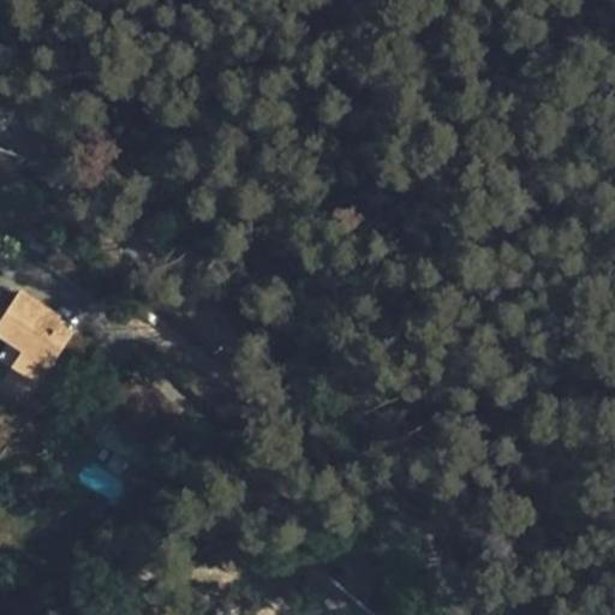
[(51,314),(19,292),(0,320),(0,340),(6,345),(0,352),(0,362),(9,369),(16,359),(42,377),(72,335),(57,324),(47,318),(51,314)]
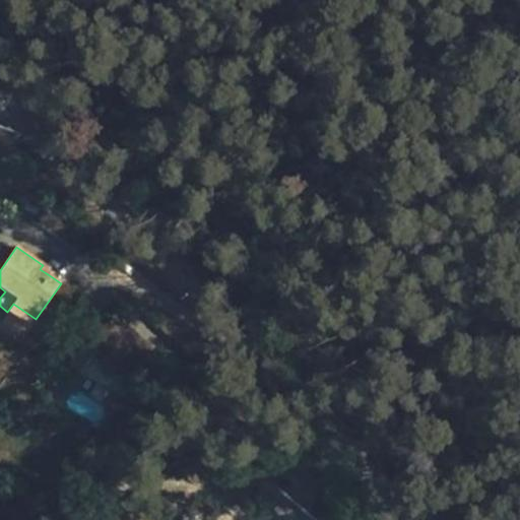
[(50,269),(43,265),(40,269),(47,273),(50,269)]
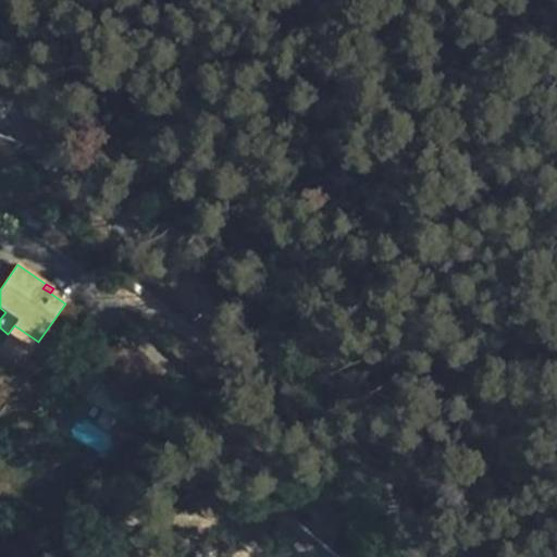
[(14,325),(8,334),(33,350),(38,342),(14,325)]
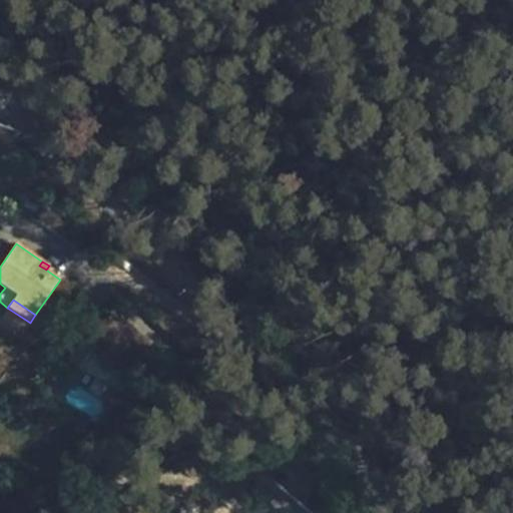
[(23,334),(30,323),(7,308),(0,319),(23,334)]
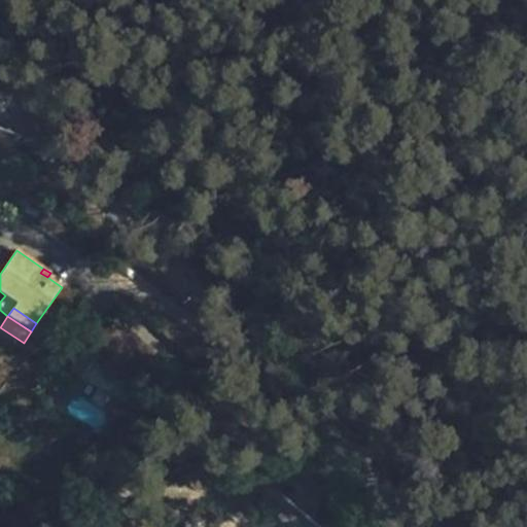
[(123,373),(136,385),(161,360),(131,331),(127,337),(120,330),(112,323),(84,353),(94,361),(100,366),(103,362),(110,355),(126,369),(123,373)]
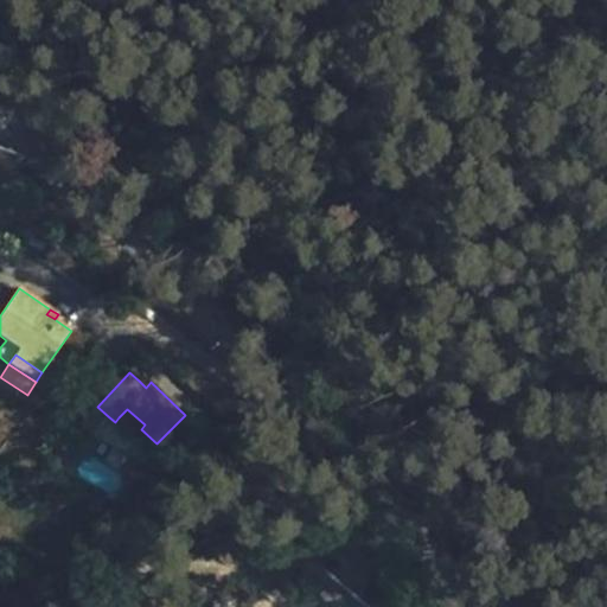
[(146,388),(151,382),(142,375),(139,381),(146,388)]
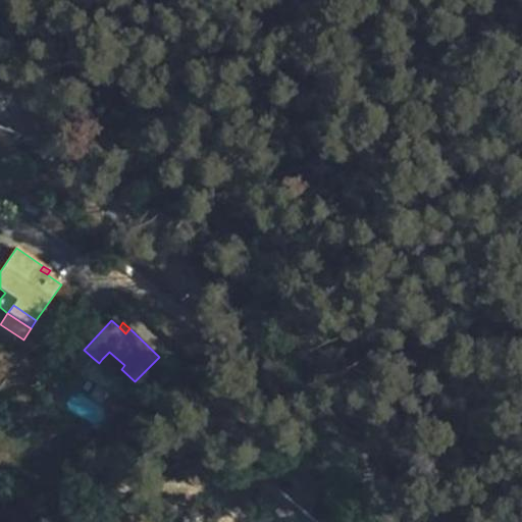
[(93,358),(84,350),(75,358),(85,367),(93,358)]
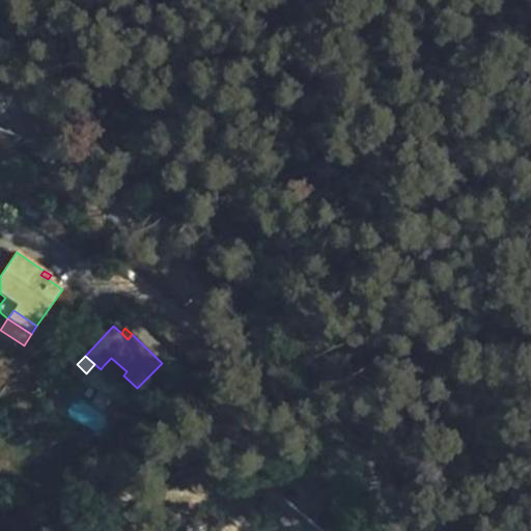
[(119,379),(123,375),(127,371),(111,358),(104,365),(119,379)]
